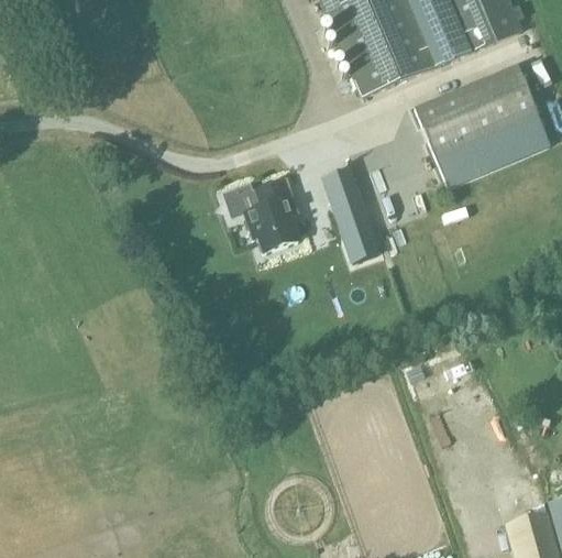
[(438,66),(470,53),(520,31),(507,0),(447,0),(465,43),(456,46),(453,39),(430,47),(409,0),(318,0),(360,98),(438,66)]
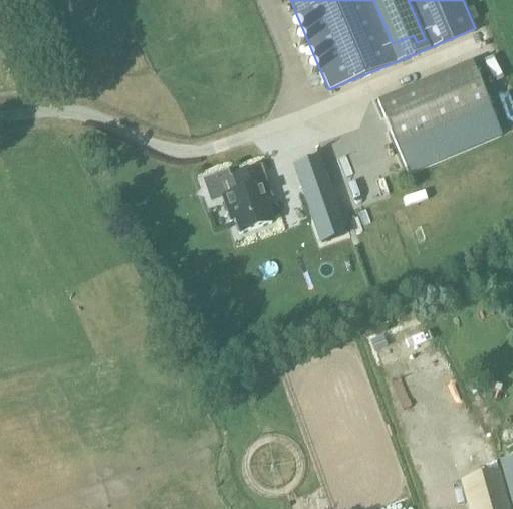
[(399,145),(492,105),(473,59),(379,98),(399,145)]
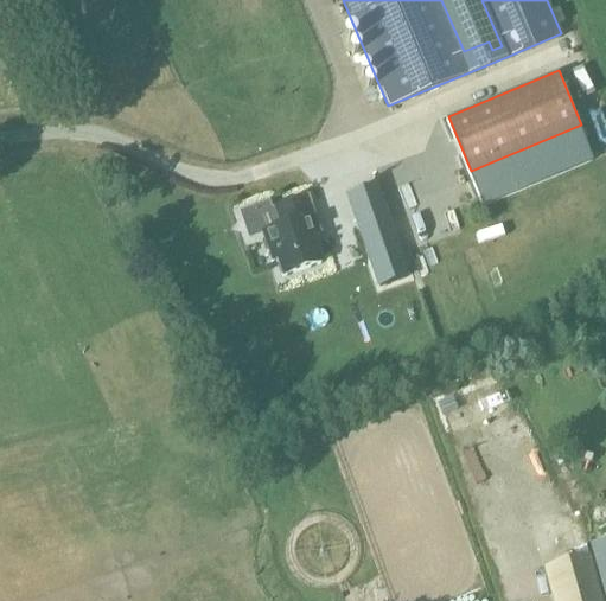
[(440,133),(426,139),(431,153),(445,148),(440,133)]
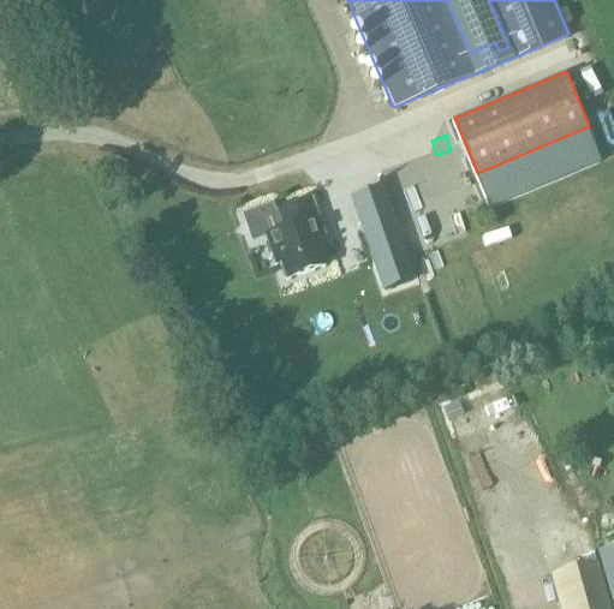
[(564,191),(548,196),(552,210),(567,206),(564,191)]
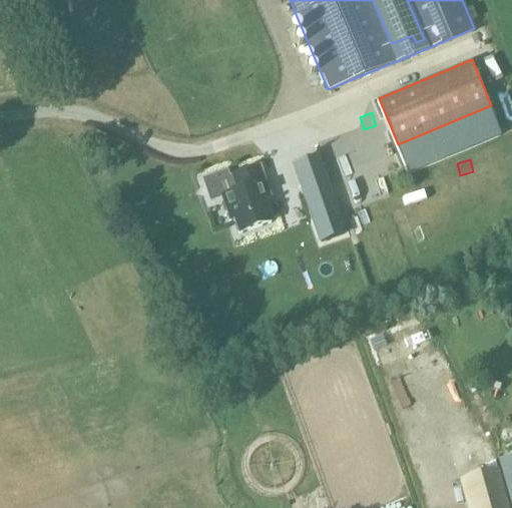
[(268,190),(258,160),(225,171),(230,186),(219,190),(224,206),(227,204),(236,228),(269,217),(261,193),(268,190)]
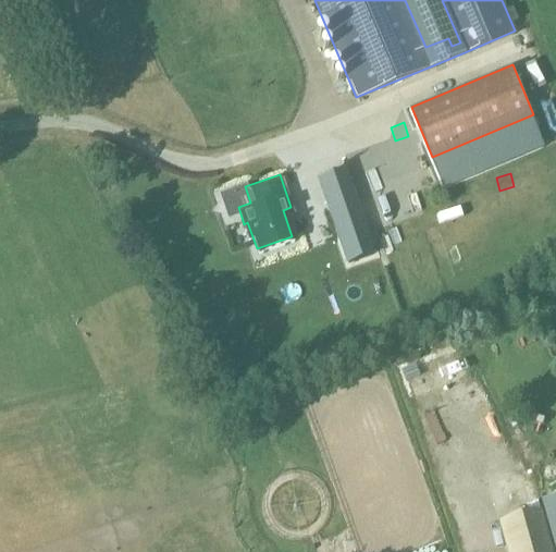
[(356,201),(348,183),(331,188),(343,223),(360,217),(360,216),(367,213),(361,199),(356,201)]
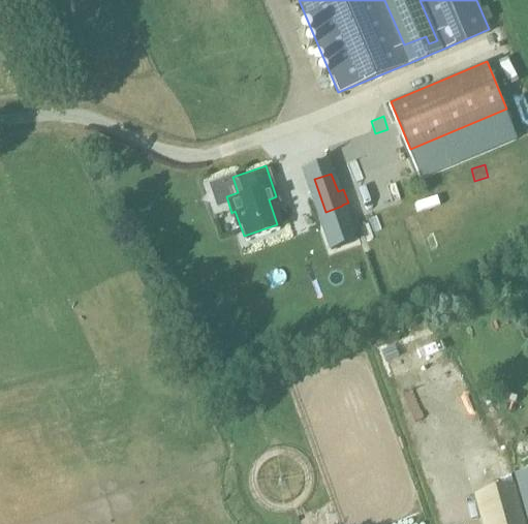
[(355,186),(344,190),(350,209),(362,205),(355,186)]
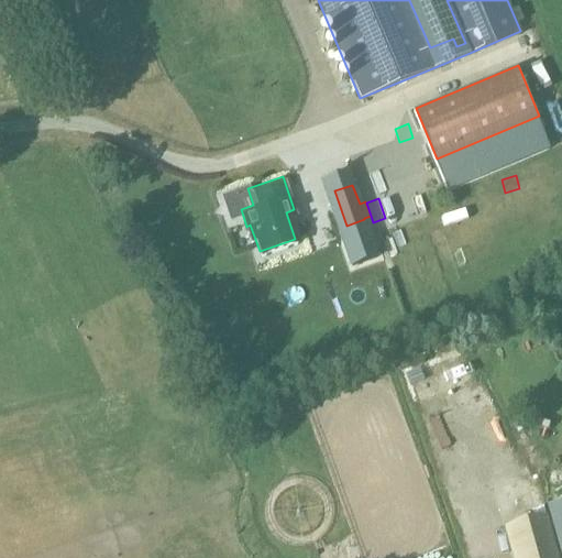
[(561,500),(549,504),(561,547),(561,500)]
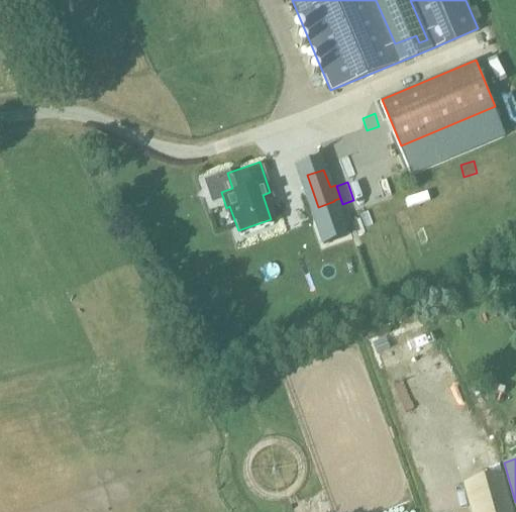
[(465,482),(473,511),(515,511),(504,471),(465,482)]
